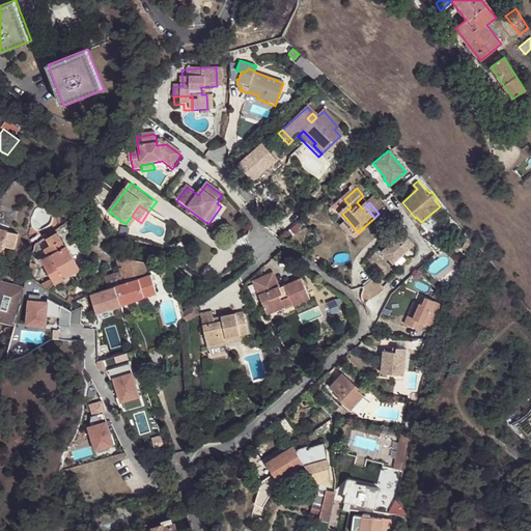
[(353,238),(358,232),(348,221),(343,226),(353,238)]
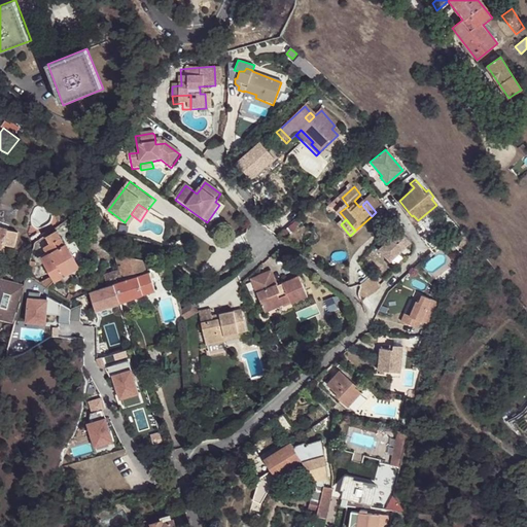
[(0,247),(3,248),(4,245),(15,247),(20,233),(7,231),(7,230),(0,227),(1,224),(0,224),(0,247)]
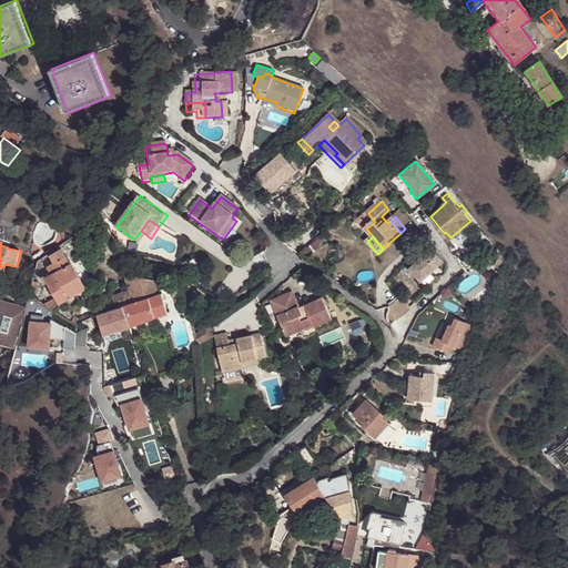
[(467,242),(453,253),(458,260),(466,272),(478,263),(472,254),(474,252),(467,242)]
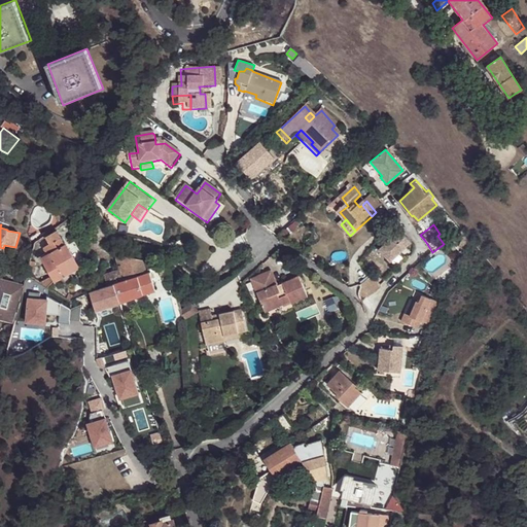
[(290,226),(283,234),(287,238),(294,231),(290,226)]
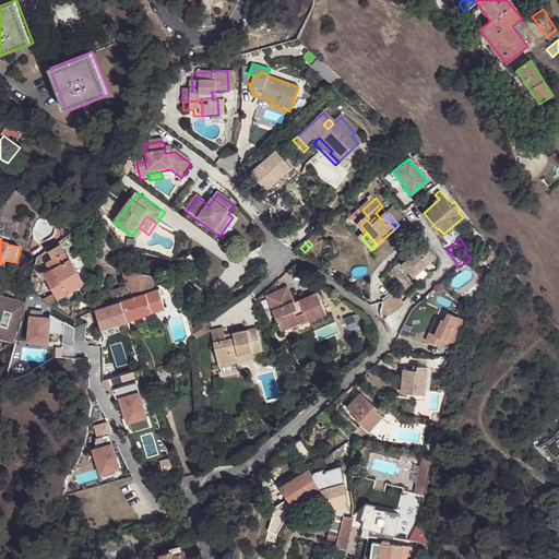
[(424,242),(403,263),(415,275),(437,254),(424,242)]
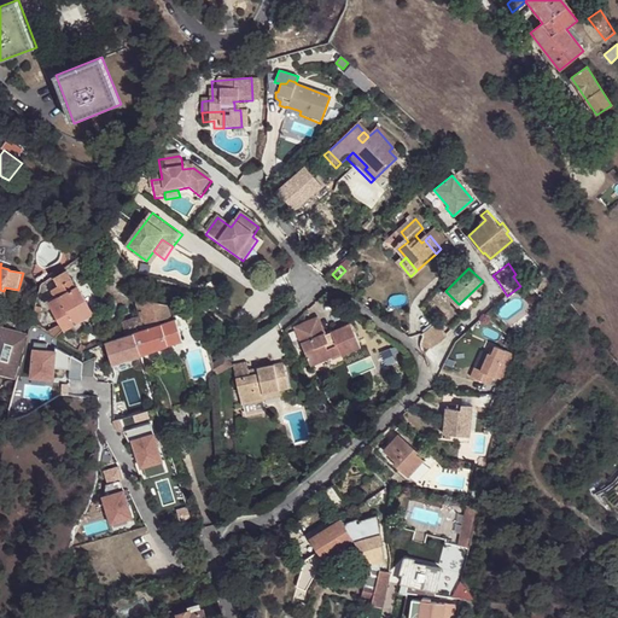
[(53,291),(57,298),(76,289),(66,270),(56,278),(59,286),(53,291)]
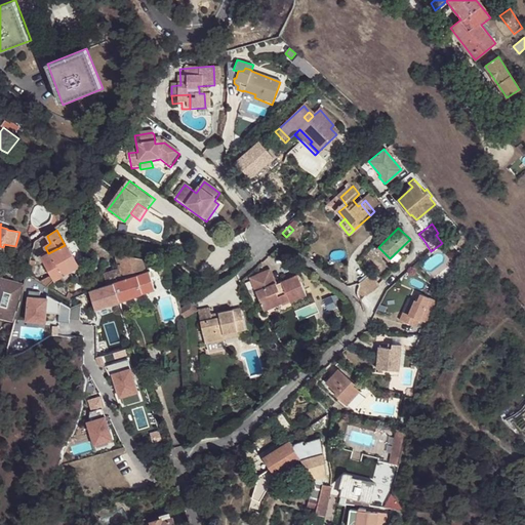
[(76,239),(67,244),(79,266),(88,261),(76,239)]
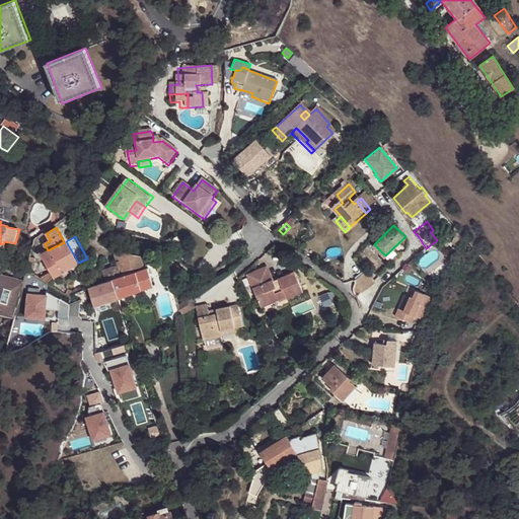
[(64,242),(48,250),(42,254),(52,273),(54,277),(78,263),(66,241),(64,242)]
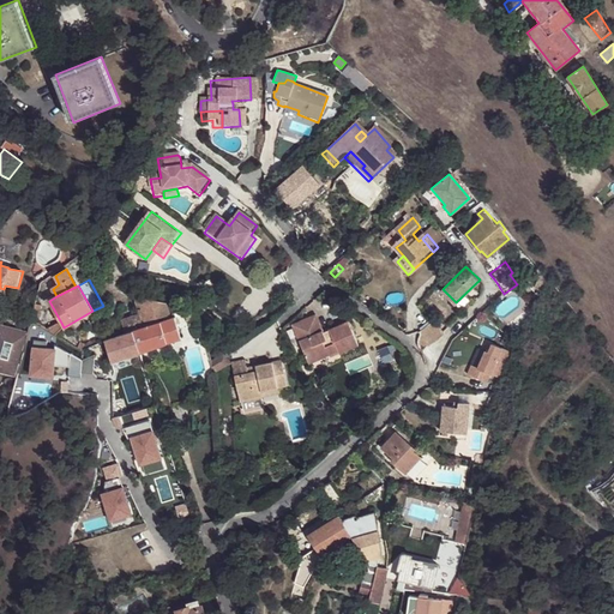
[(139,315),(143,324),(149,321),(170,314),(167,302),(136,296),(139,315)]
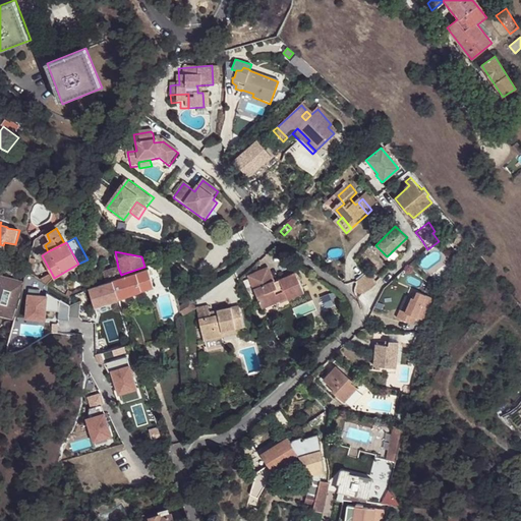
[(164,261),(155,264),(158,271),(167,269),(164,261)]
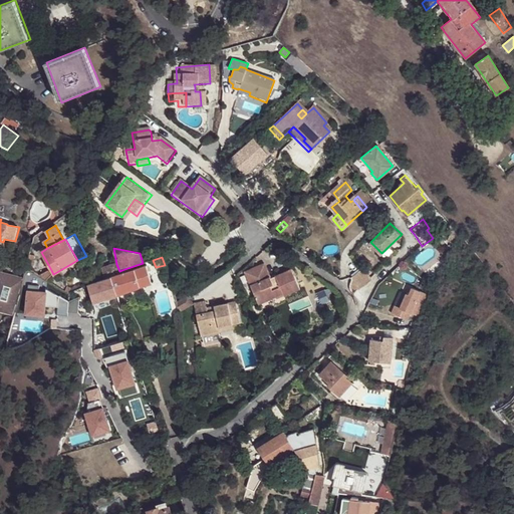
[(280,286),(283,294),(283,295),(299,289),(292,270),(272,277),(266,261),(246,269),(259,303),(276,296),(273,289),(280,286)]
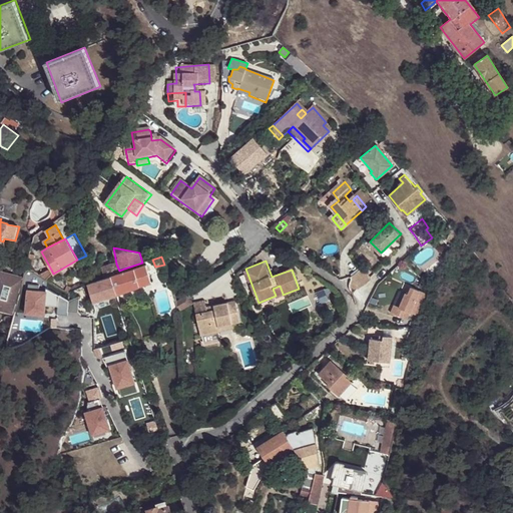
[(102,269),(105,280),(112,278),(112,277),(111,273),(119,271),(116,264),(102,269)]
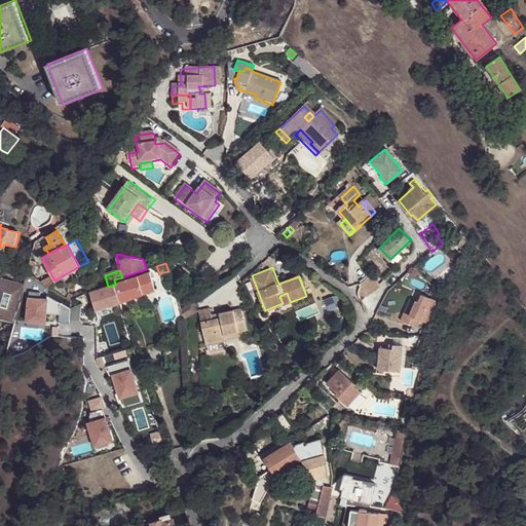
[(115,284),(115,285),(121,303),(157,292),(151,272),(128,279),(115,284)]
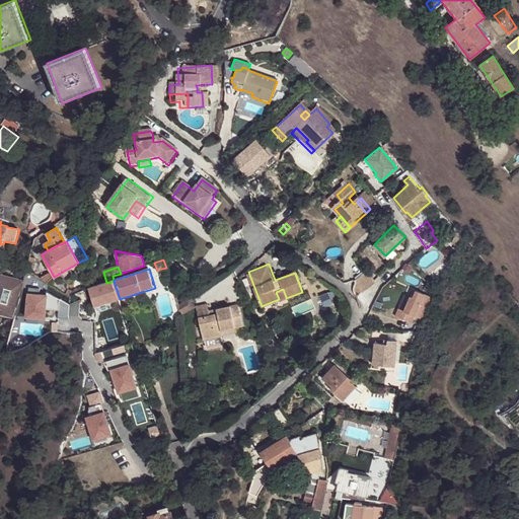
[(113,276),(114,280),(127,276),(126,272),(121,274),(113,276)]
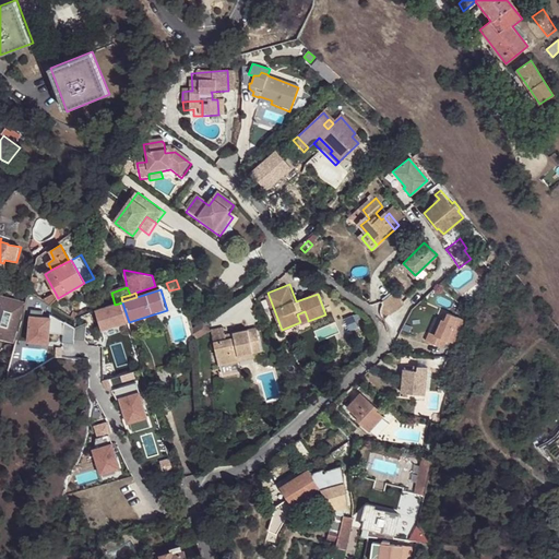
[(56,294),(46,301),(50,305),(58,298),(56,294)]
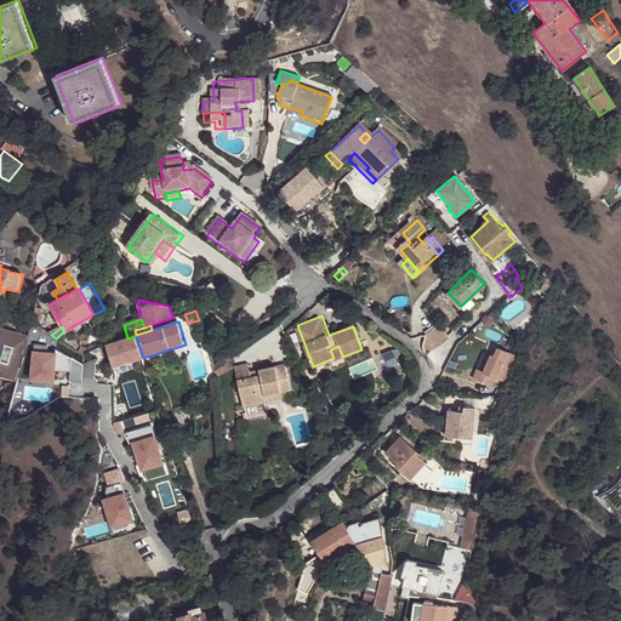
[(423,340),(423,341),(438,328),(437,326),(422,337),(423,340)]
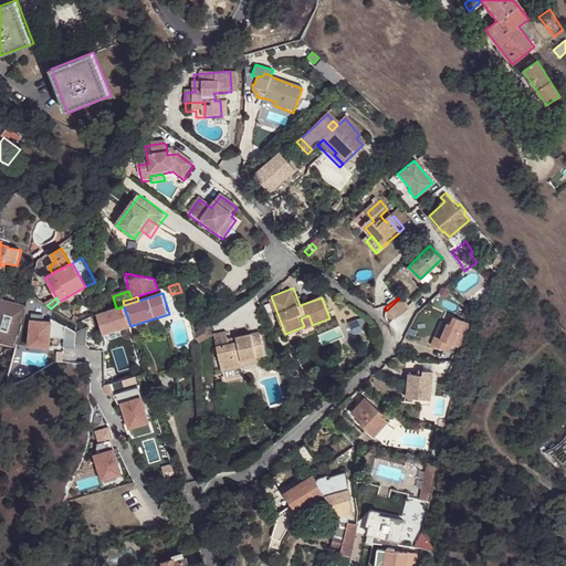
[(0,299),(0,339),(17,345),(28,305),(0,299)]
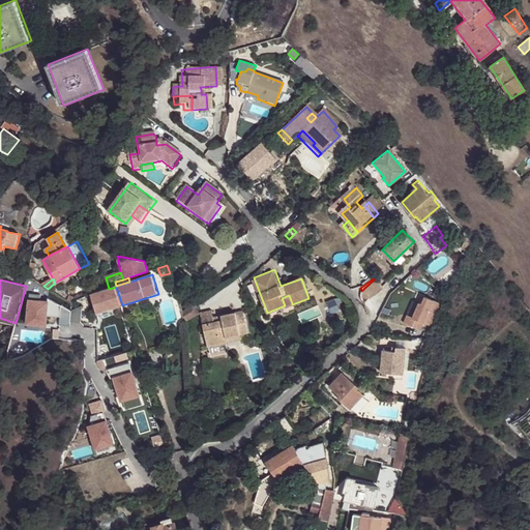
[(374,280),(361,291),(360,297),(362,302),(381,290),(381,287),(374,280)]
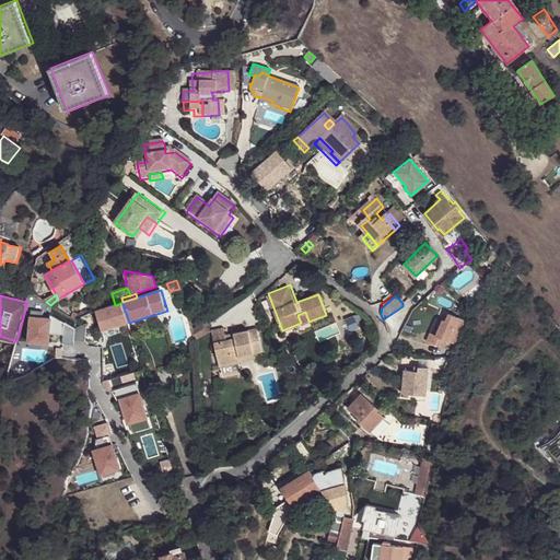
[(115,305),(96,312),(103,331),(129,323),(123,303),(115,305)]
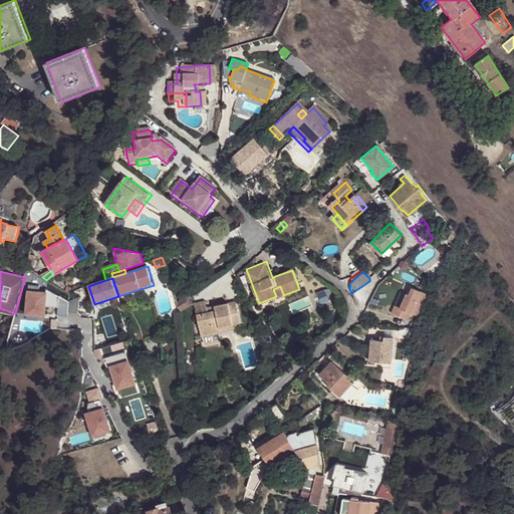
[(276,296),(283,294),(280,286),(273,289),(276,296)]
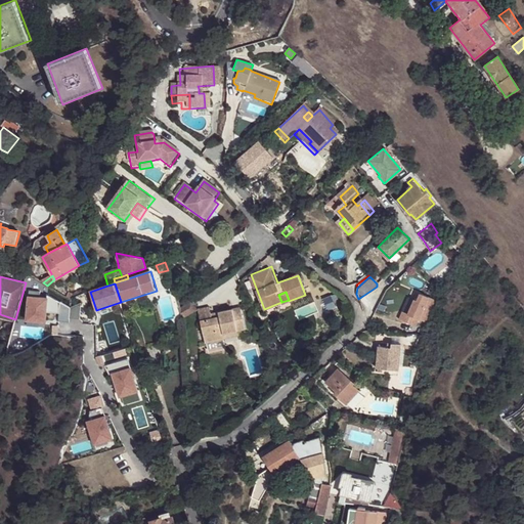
[(403,311),(400,319),(417,326),(420,319),(427,322),(436,300),(421,293),(418,300),(415,299),(408,314),(403,311)]
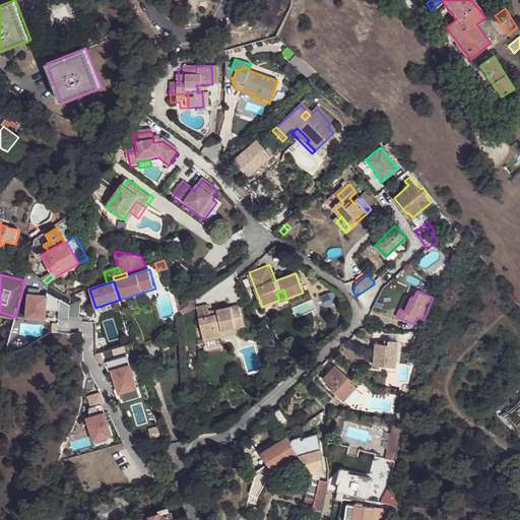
[(28,294),(26,318),(46,319),(47,310),(59,311),(59,319),(69,320),(69,316),(79,317),(80,301),(70,305),(48,293),(48,295),(28,294)]
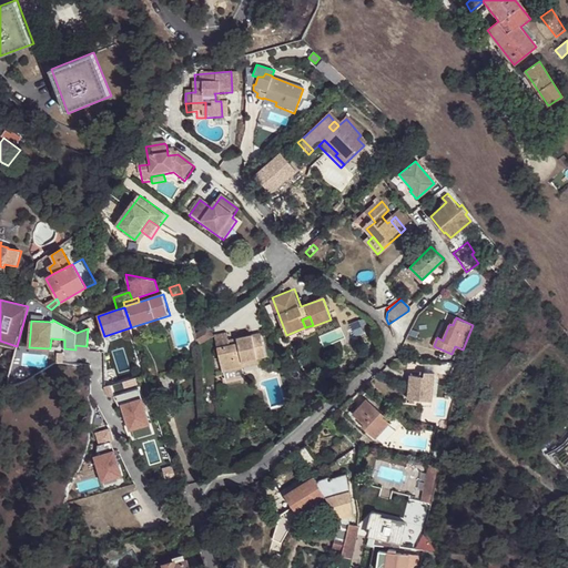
[(219,347),(224,372),(245,367),(251,365),(250,361),(259,358),(267,357),(262,333),(240,338),(241,343),(231,345),(219,347)]
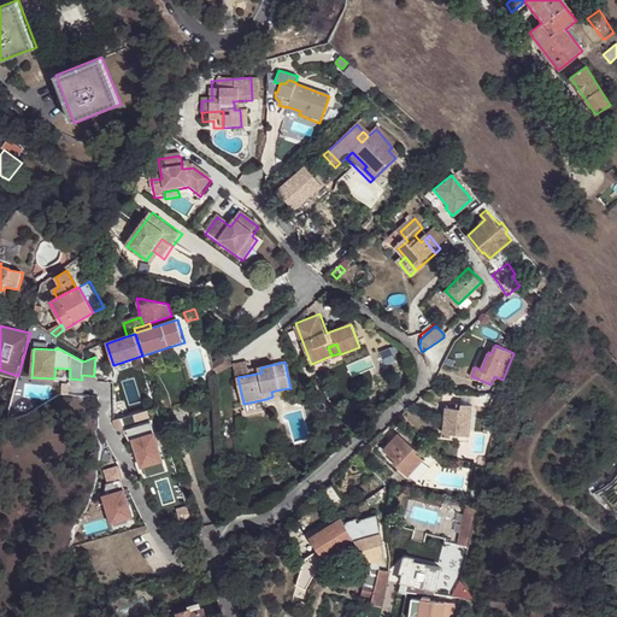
[(235,365),(238,377),(251,375),(250,369),(248,363),(235,365)]
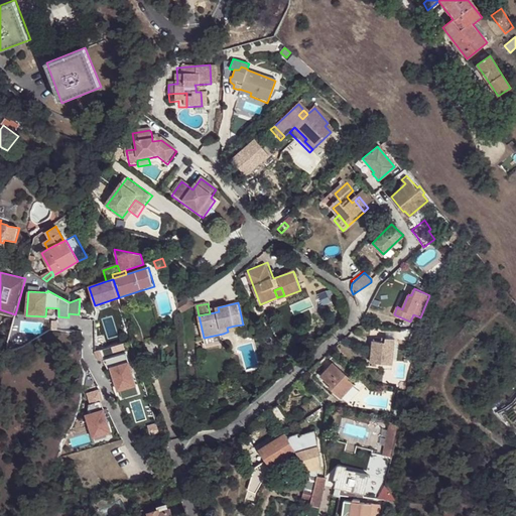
[(223,334),(204,338),(206,345),(224,342),(223,334)]
